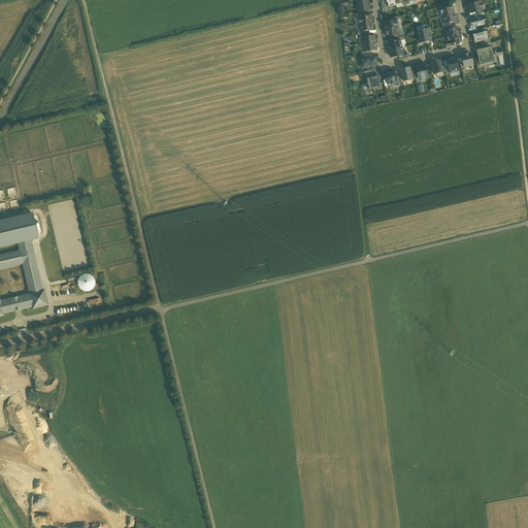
[(358,2),(357,2),(359,11),(369,9),(368,1),(365,1),(358,2)]
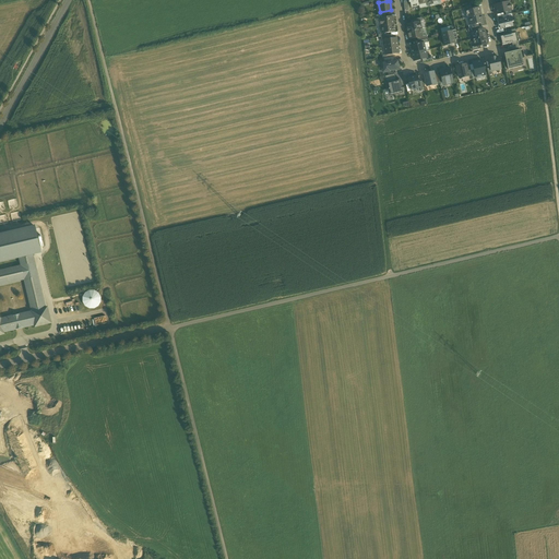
[(511,11),(509,2),(501,4),(494,6),(496,14),(511,11)]
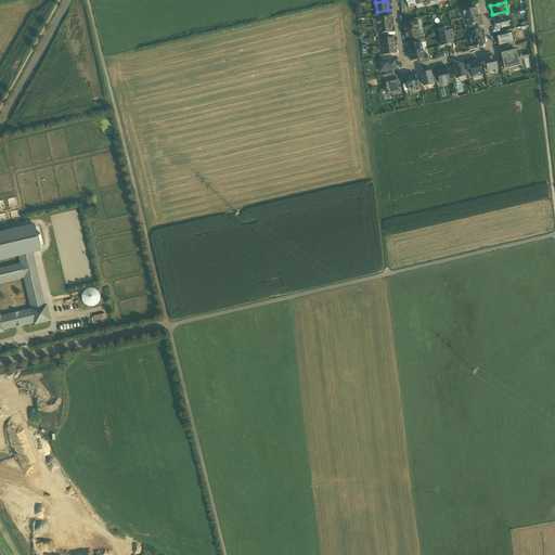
[(477,15),(476,8),(467,10),(463,11),(464,18),(466,17),(477,15)]
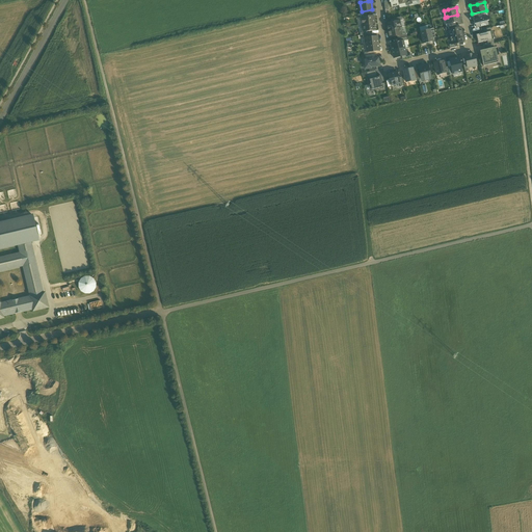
[(459,22),(457,15),(447,17),(448,24),(455,23),(459,22)]
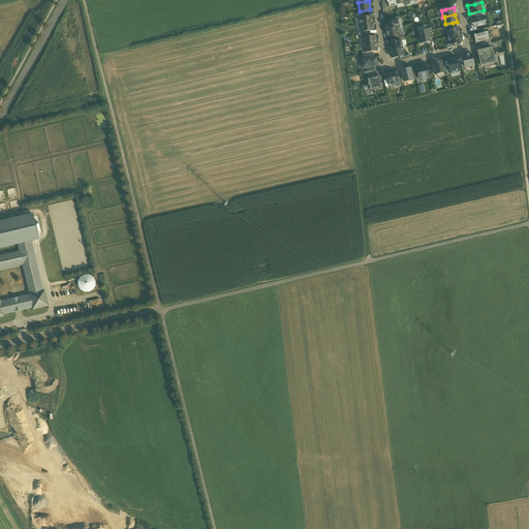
[(365,17),(360,18),(361,25),(373,23),(372,16),(365,17)]
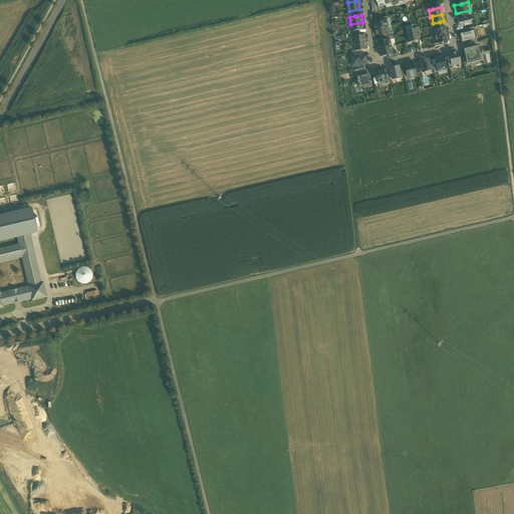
[(463,18),(457,19),(459,27),(473,24),(471,16),(463,18)]
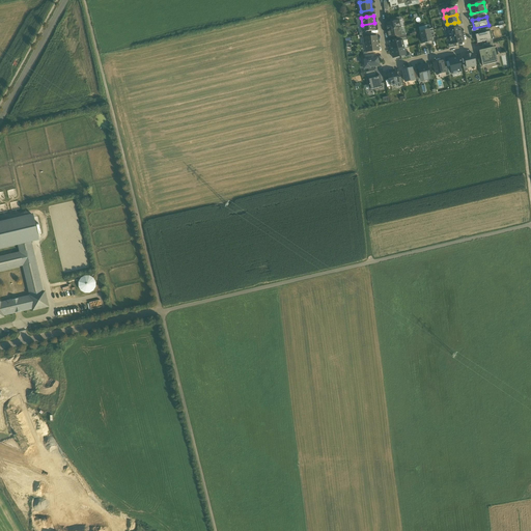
[(398,21),(392,22),(391,23),(390,23),(386,24),(385,25),(386,27),(387,30),(399,28),(400,28),(398,21)]
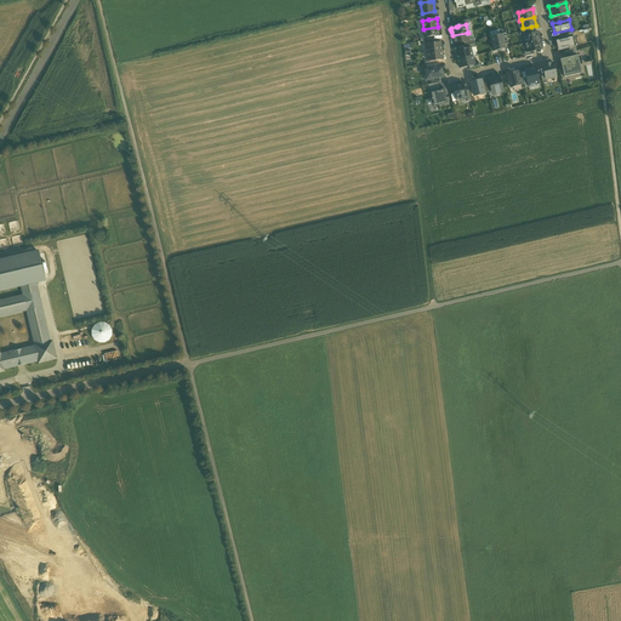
[(438,27),(423,29),(423,36),(425,38),(431,36),(438,35),(438,27)]
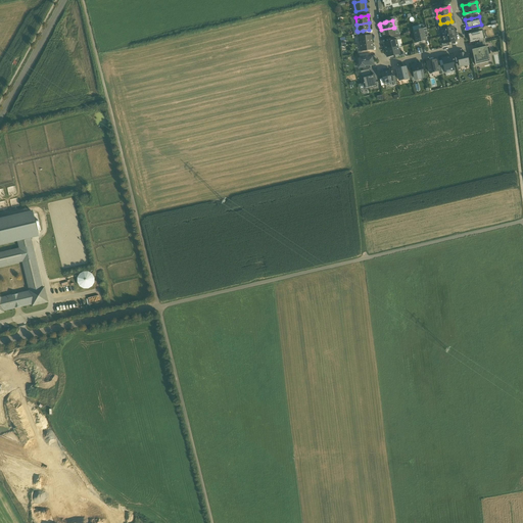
[(455,34),(454,27),(447,29),(441,30),(442,37),(455,34)]
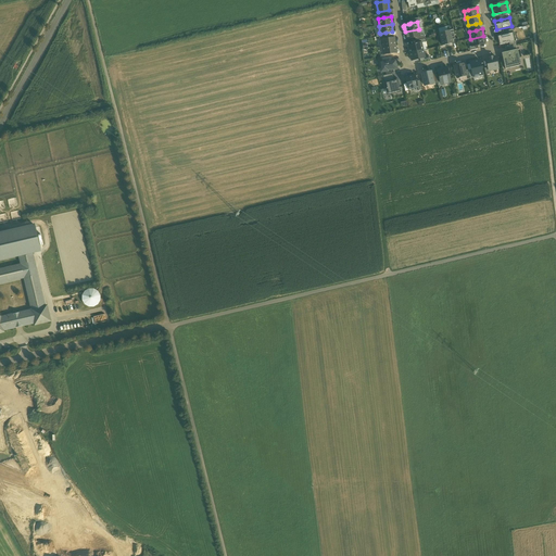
[(418,29),(405,32),(407,39),(415,38),(419,37),(419,36),(418,29)]
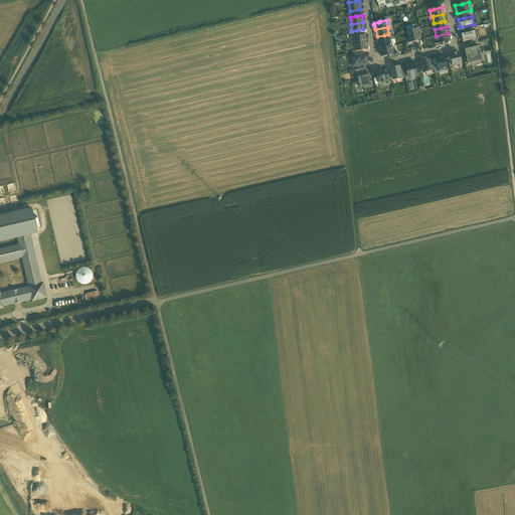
[(416,29),(407,31),(410,42),(418,40),(418,37),(416,29)]
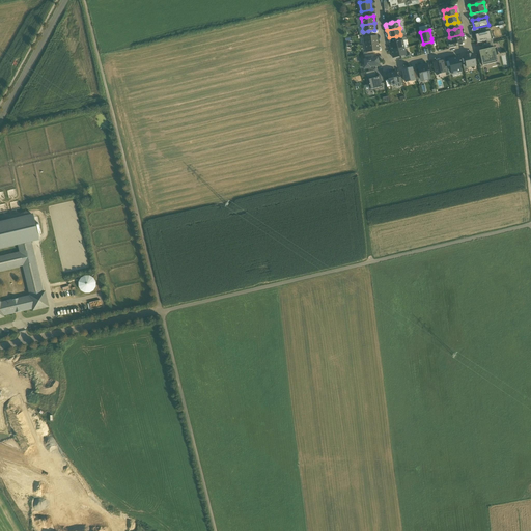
[(492,39),(490,31),(481,33),(475,35),(477,44),(486,40),(492,39)]
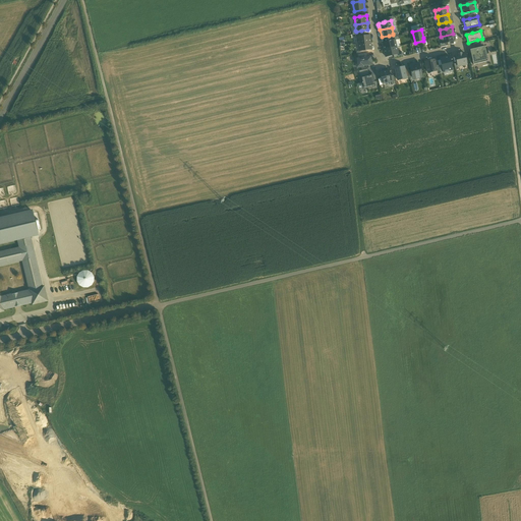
[(455,41),(453,34),(441,37),(443,44),(449,43),(455,41)]
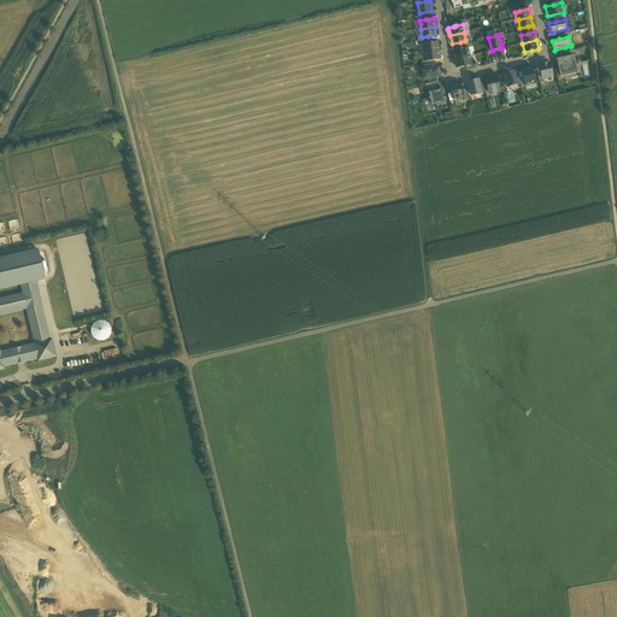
[(432,43),(423,45),(424,53),(439,51),(438,42),(432,43)]
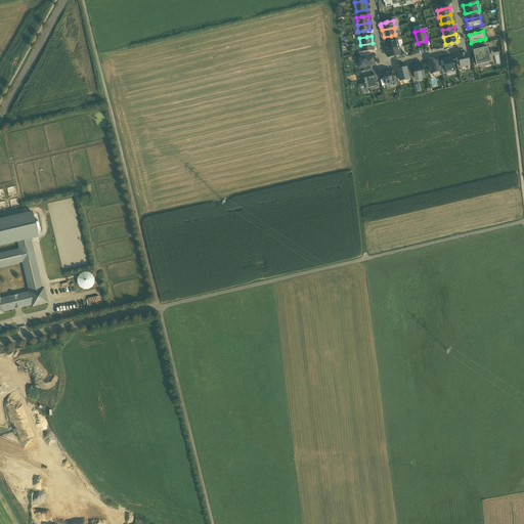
[(385,43),(386,50),(399,47),(397,40),(392,42),(385,43)]
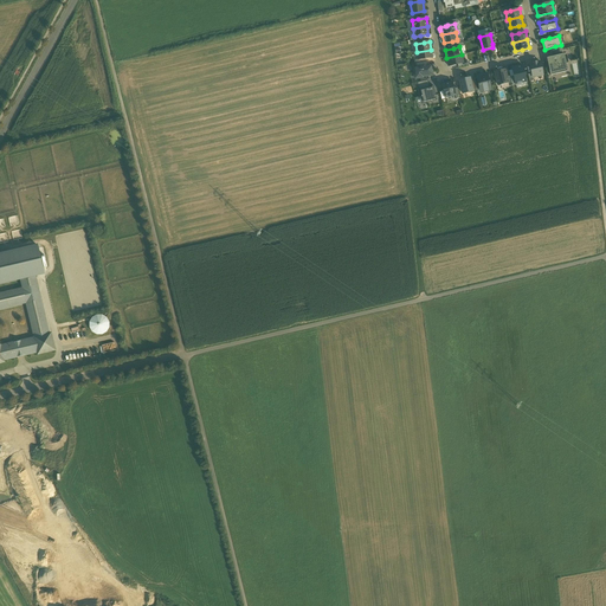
[(431,50),(417,52),(418,59),(426,58),(432,58),(431,50)]
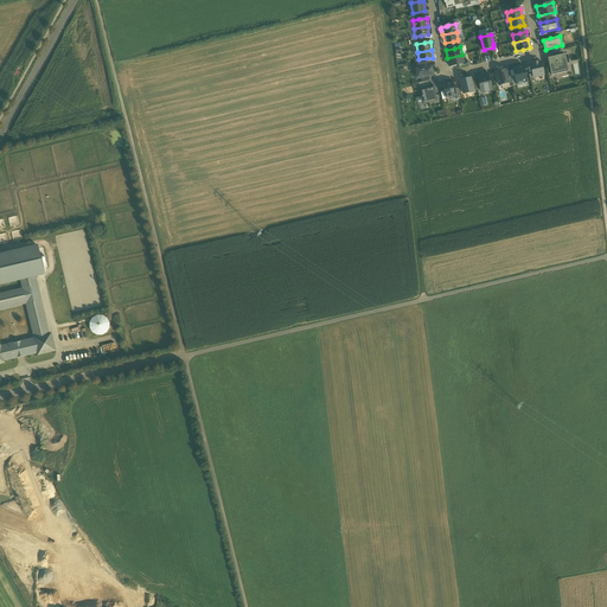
[(447,58),(449,66),(459,64),(465,63),(462,55),(447,58)]
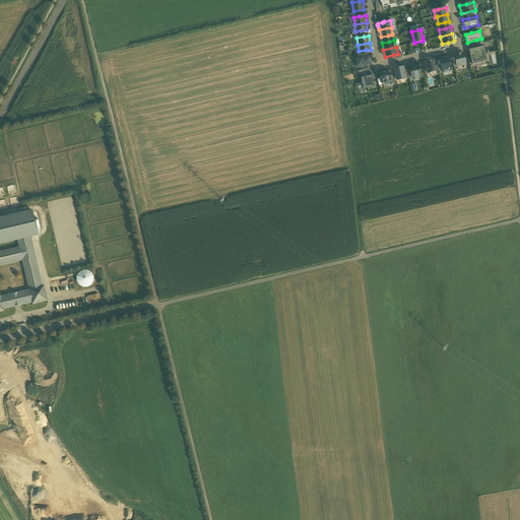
[(473,49),(469,50),(472,65),(488,61),(483,47),(482,47),(473,49)]
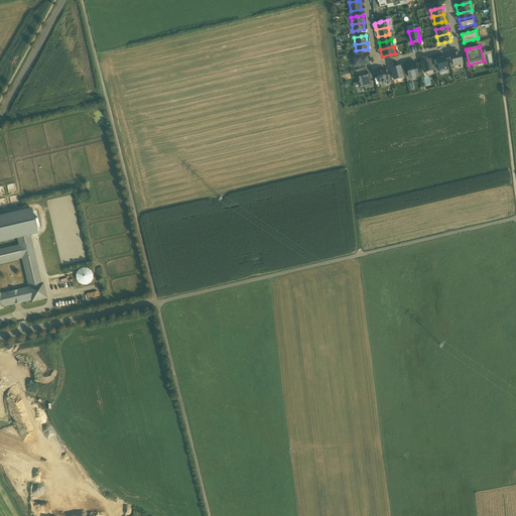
[(460,52),(452,54),(453,62),(454,66),(463,63),(460,52)]
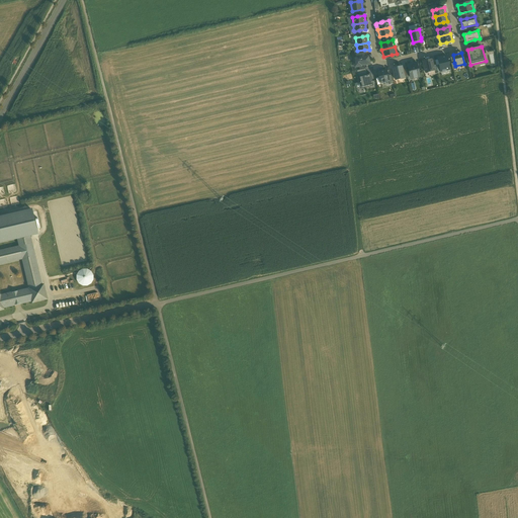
[(356,58),(354,58),(355,67),(361,67),(361,66),(370,65),(369,56),(365,57),(356,58)]
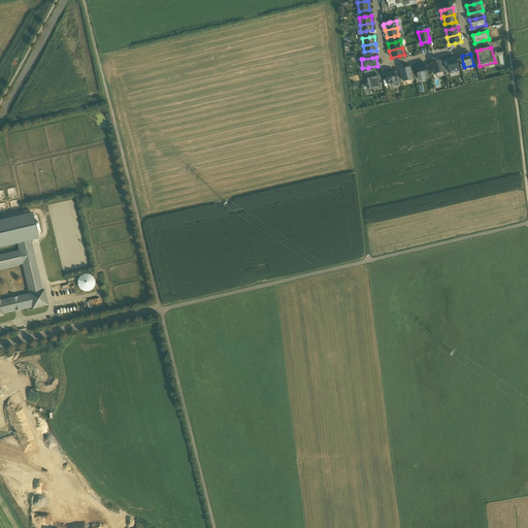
[(448,66),(450,73),(458,71),(455,57),(446,59),(448,66)]
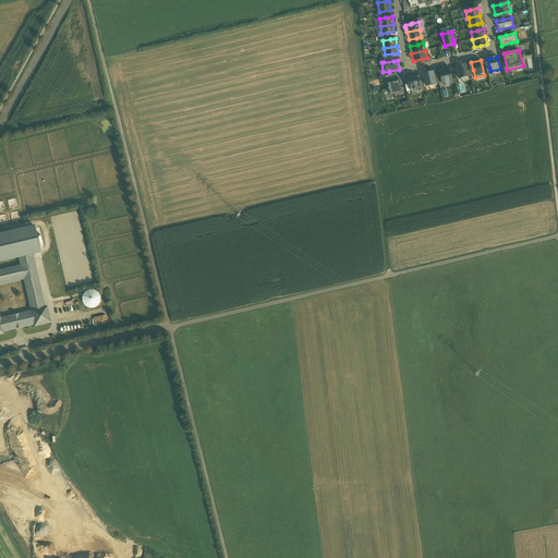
[(464,64),(456,67),(459,79),(468,76),(466,71),(464,64)]
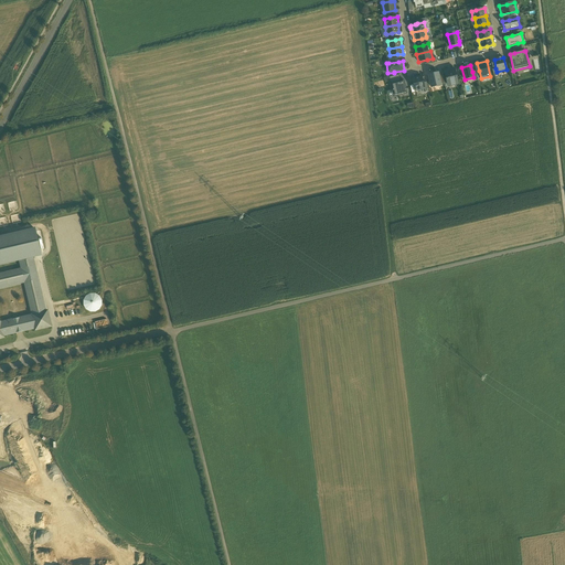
[(455,68),(445,71),(446,73),(448,83),(448,85),(458,83),(455,68)]
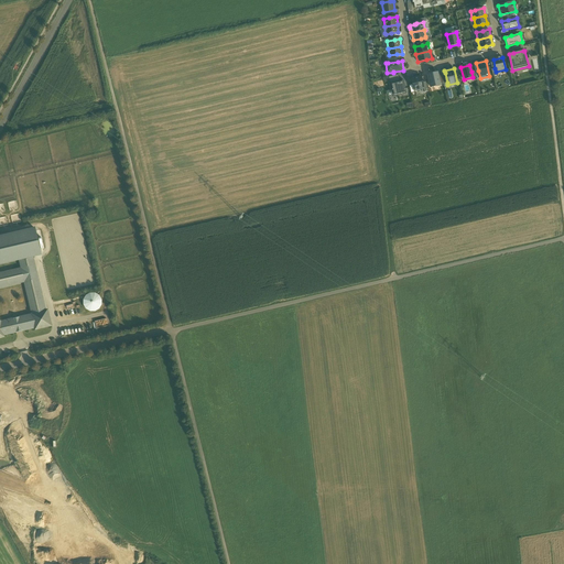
[(427,75),(431,87),(441,85),(437,73),(427,75)]
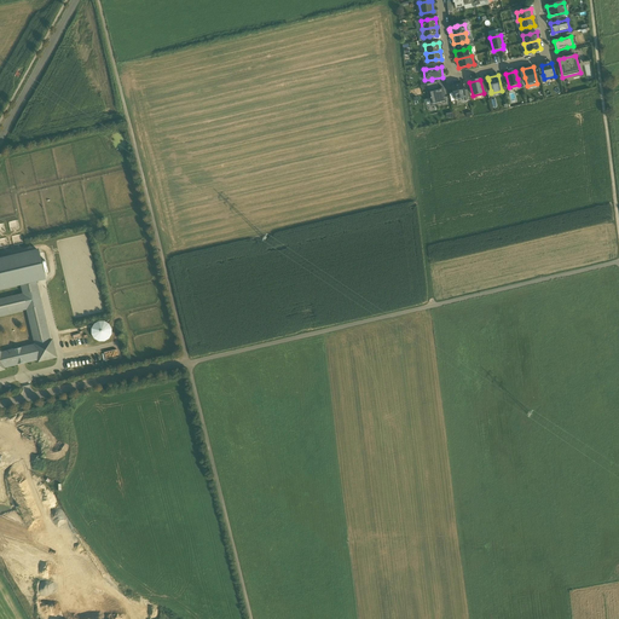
[(455,99),(464,97),(463,91),(462,84),(451,86),(455,99)]
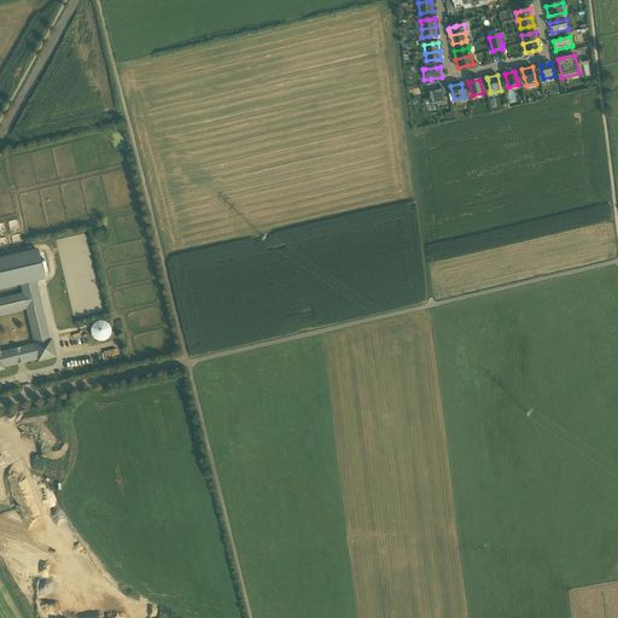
[(445,103),(442,88),(438,89),(427,92),(431,106),(445,103)]
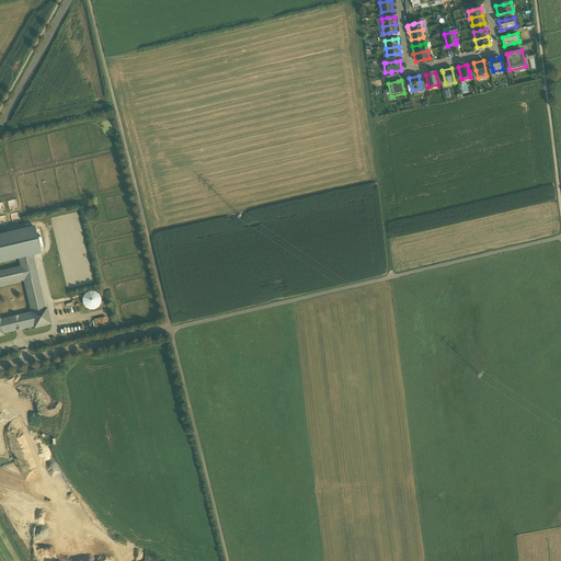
[(34,227),(0,235),(0,262),(19,258),(33,254),(41,253),(34,227)]
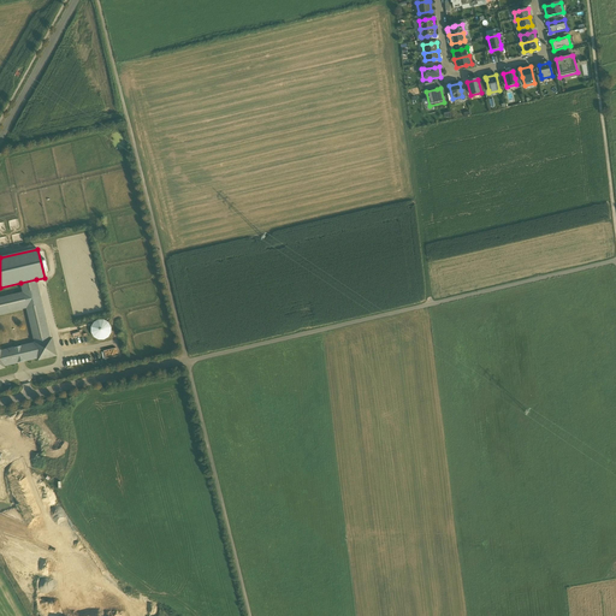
[(0,298),(0,314),(27,308),(35,343),(49,339),(36,279),(21,283),(23,294),(0,298)]
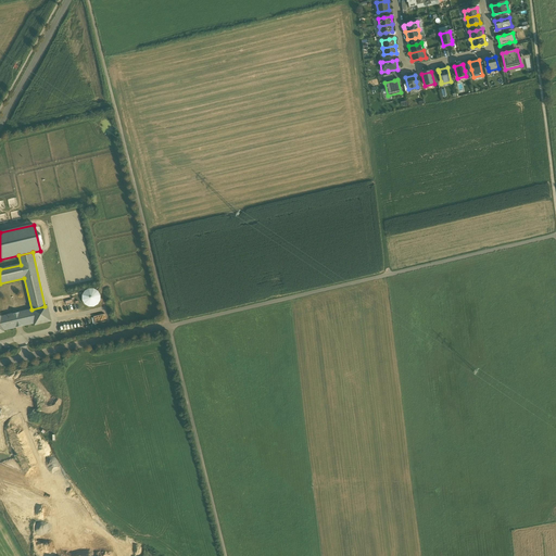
[(89,289),(86,291),(83,294),(83,300),(85,304),(89,306),(95,306),(99,304),(101,300),(101,295),(98,291),(95,289),(89,289)]
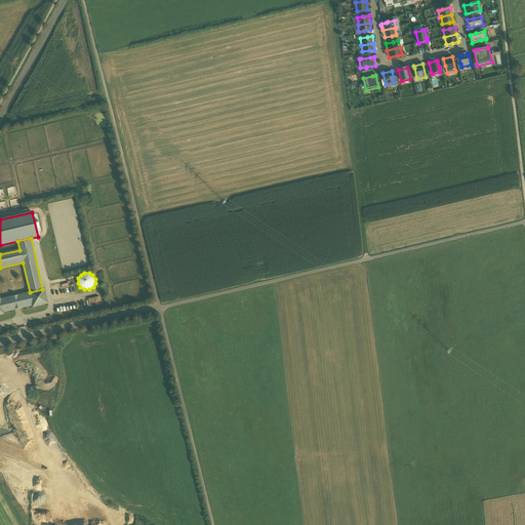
[(30,292),(0,298),(0,314),(3,314),(3,312),(33,306),(33,307),(47,303),(44,289),(42,289),(30,292)]
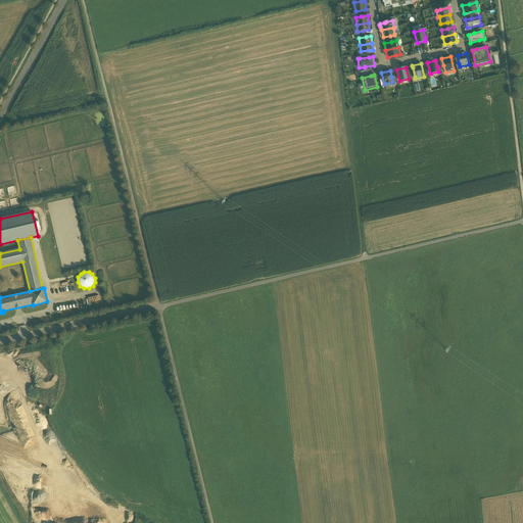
[(90,307),(100,306),(98,296),(89,297),(90,307)]
